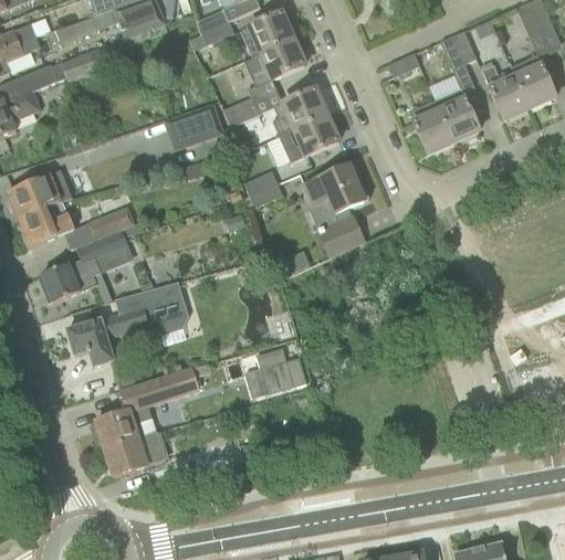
[(0,0),(0,13),(8,11),(7,10),(25,2),(24,0),(0,0)]
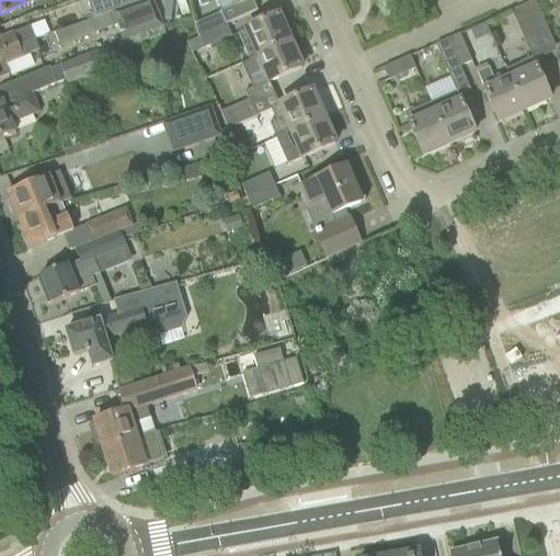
[(122,38),(164,24),(155,0),(137,0),(113,9),(94,15),(54,31),(60,43),(116,23),(122,38)]
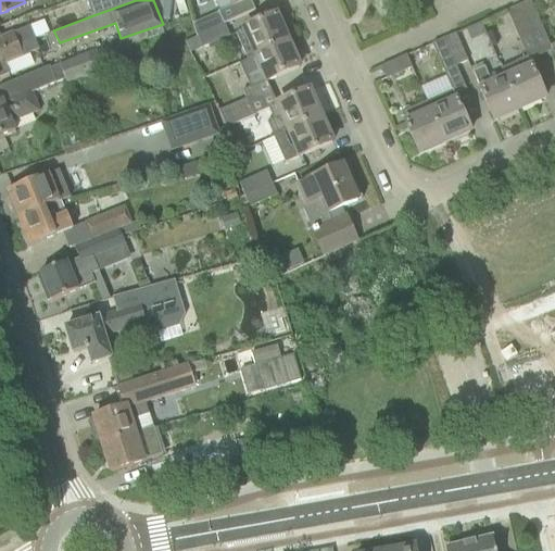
[(88,0),(93,15),(112,9),(136,0),(88,0)]
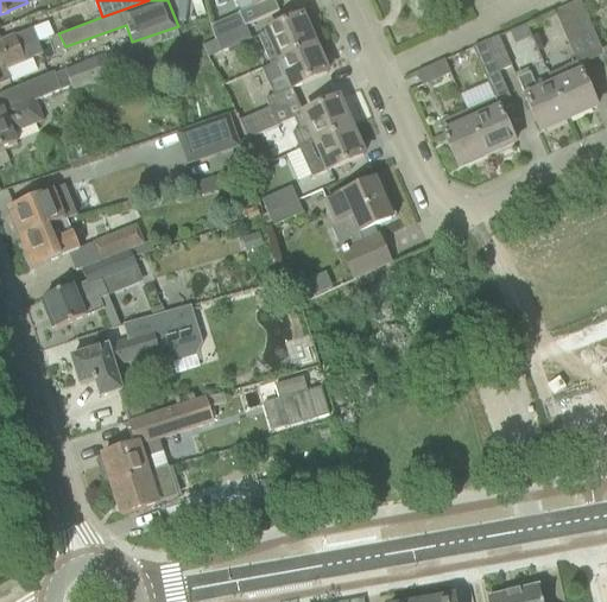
[(250,0),(252,4),(240,10),(246,23),(279,8),(279,7),(278,7),(274,0),(250,0)]
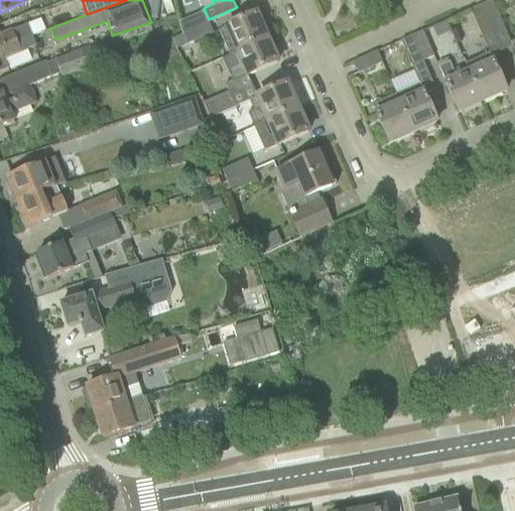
[(493,28),(503,23),(492,0),(487,0),(482,3),(493,28)]
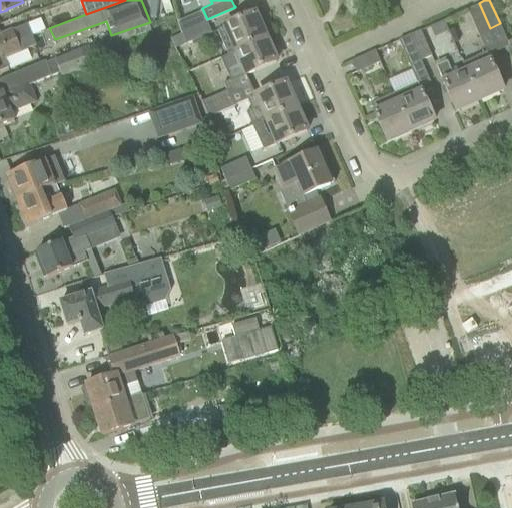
[(479,33),(490,28),(479,3),(467,8),(479,33)]
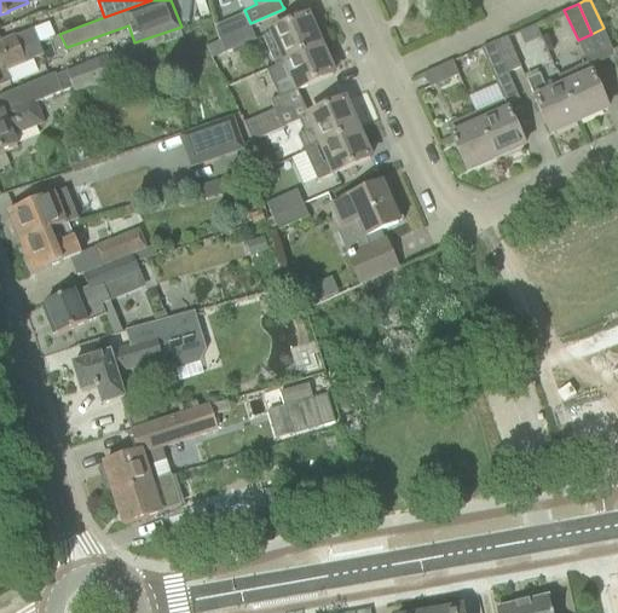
[(219,36),(249,23),(244,10),(214,24),(219,36)]
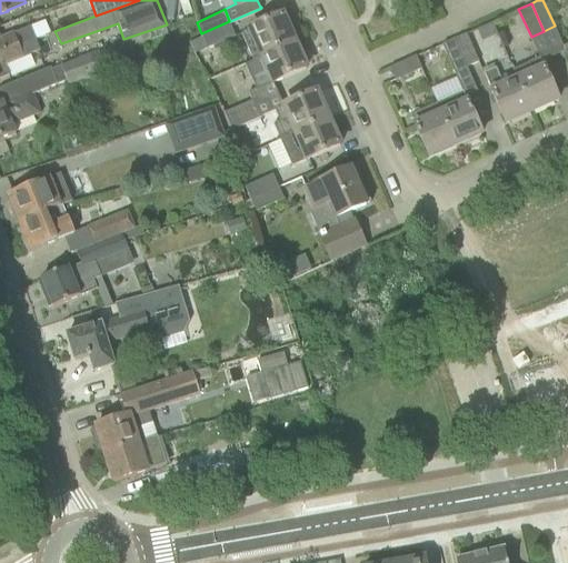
[(246,29),(242,31),(253,57),(294,39),(282,12),(262,22),(246,29)]
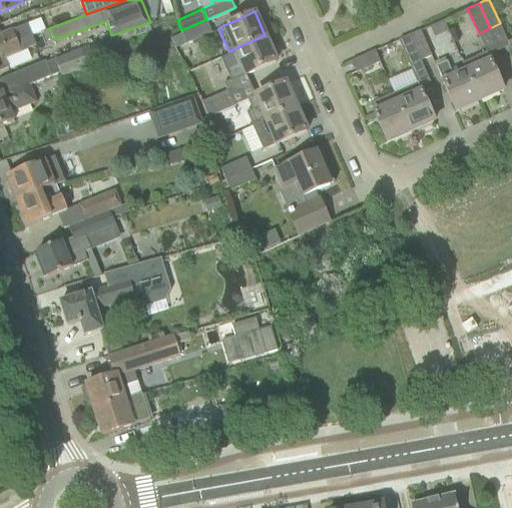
[(186,41),(211,30),(206,19),(181,30),(186,41)]
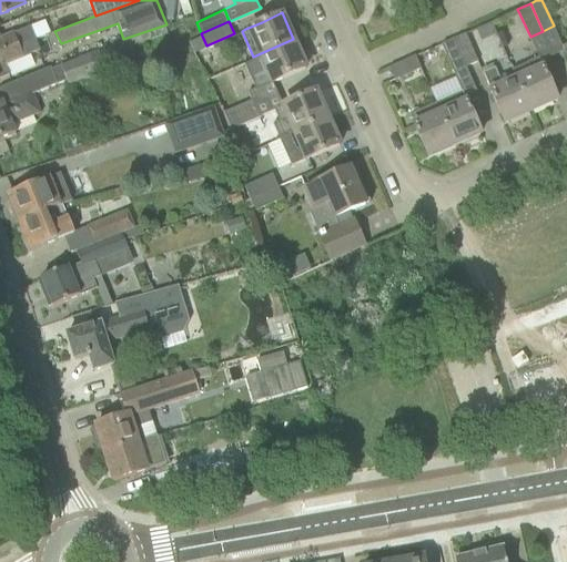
[(0,49),(19,41),(36,36),(30,23),(1,36),(0,33),(0,49)]
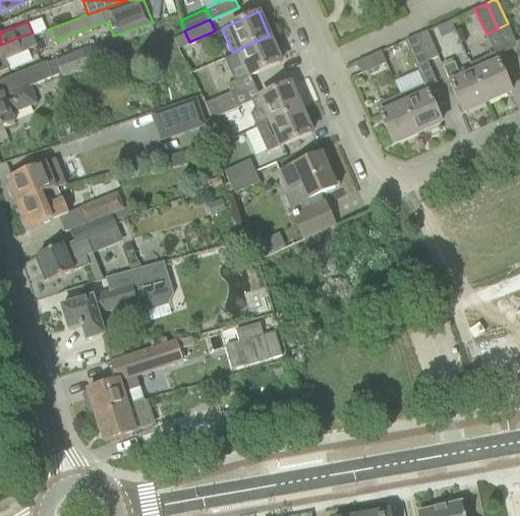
[(439,54),(436,47),(427,29),(416,34),(427,58),(439,54)]
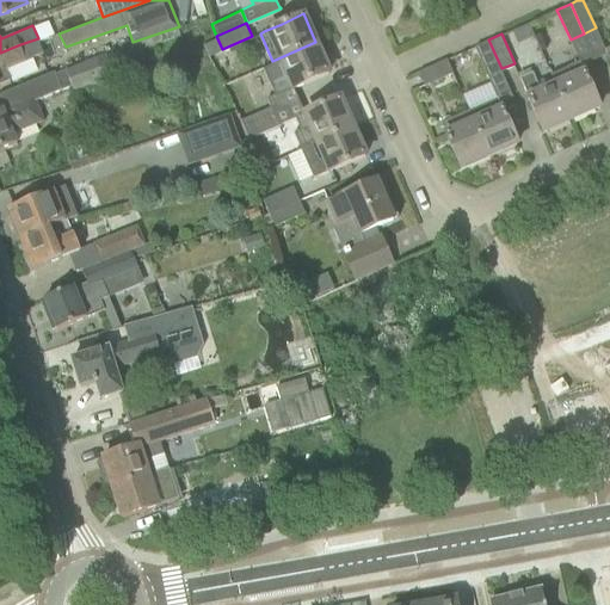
[(210,55),(222,49),(216,36),(203,42),(210,55)]
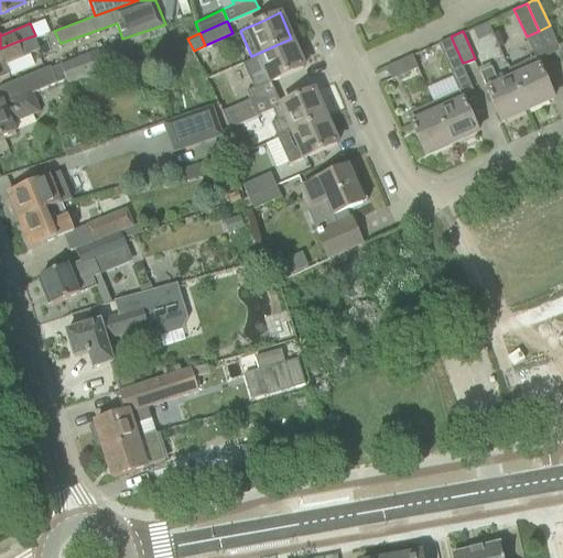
[(19,41),(0,48),(0,76),(10,72),(6,63),(6,61),(40,47),(35,36),(35,35),(19,41)]
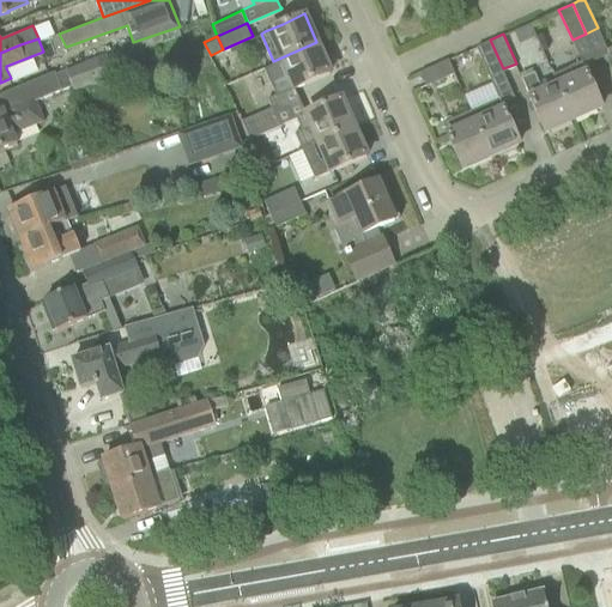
[(490,74),(503,68),(490,40),(477,46),(490,74)]
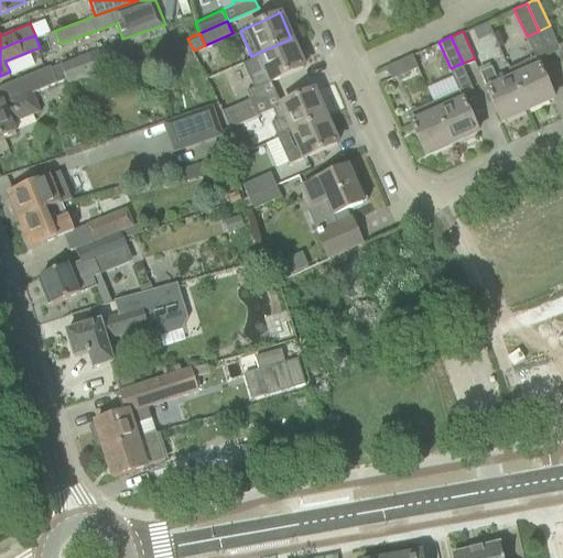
[(123,39),(108,44),(111,53),(126,47),(123,39)]
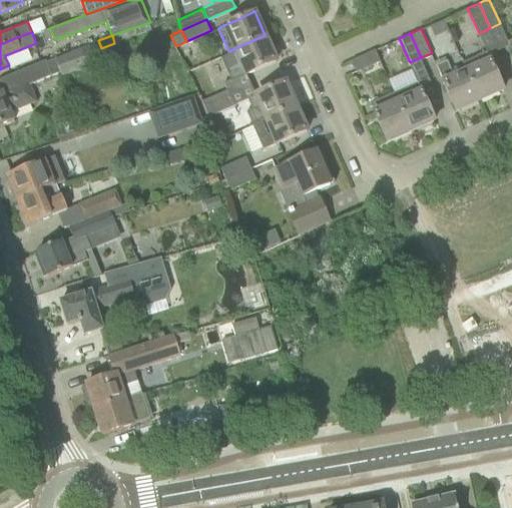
[(230,77),(223,80),(227,89),(228,93),(251,82),(246,72),(258,67),(276,59),(265,35),(228,51),(233,63),(226,66),(230,77)]
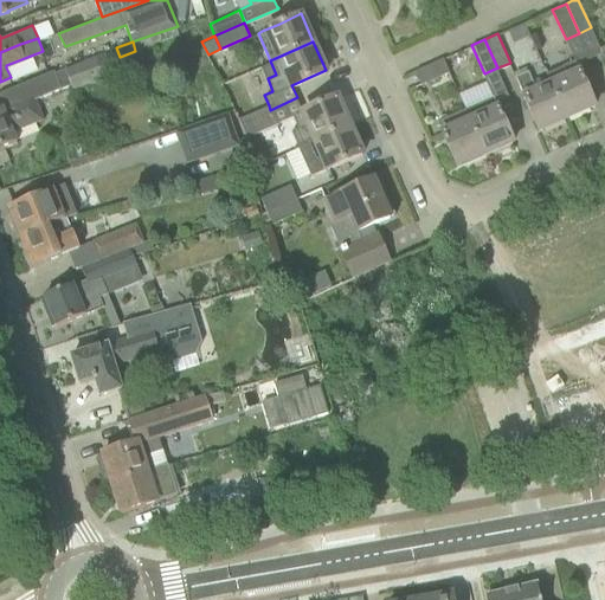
[(71,90),(113,76),(104,52),(63,68),(69,84),(71,90)]
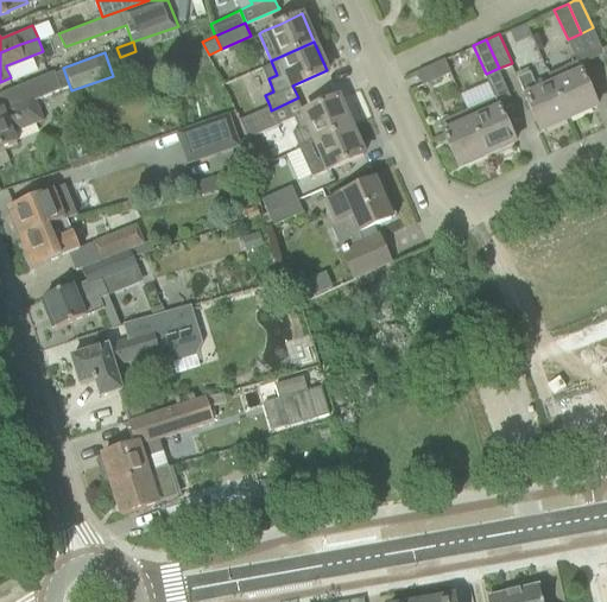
[(451,71),(446,58),(444,57),(417,70),(423,83),(451,71)]
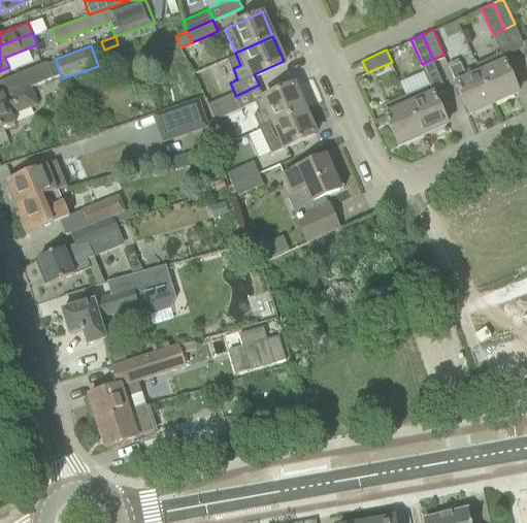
[(518,90),(502,55),(501,52),(476,62),(493,101),(518,90)]
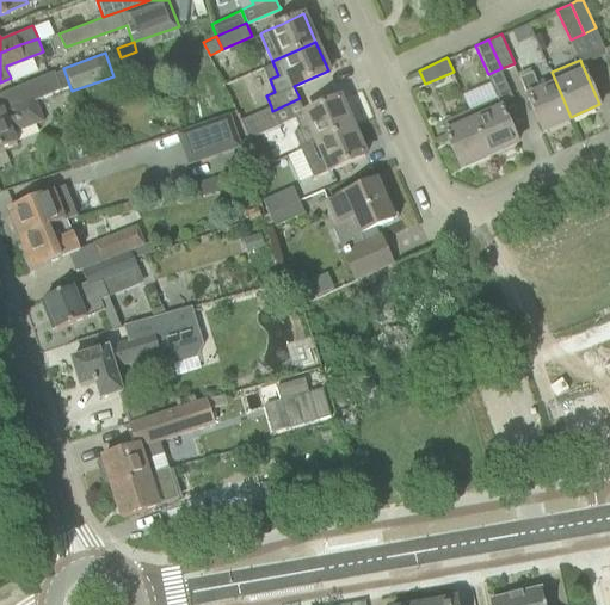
[(0,99),(2,106),(0,106),(0,148),(18,141),(13,131),(43,118),(36,99),(62,87),(69,85),(63,68),(56,72),(55,68),(0,91),(0,99)]
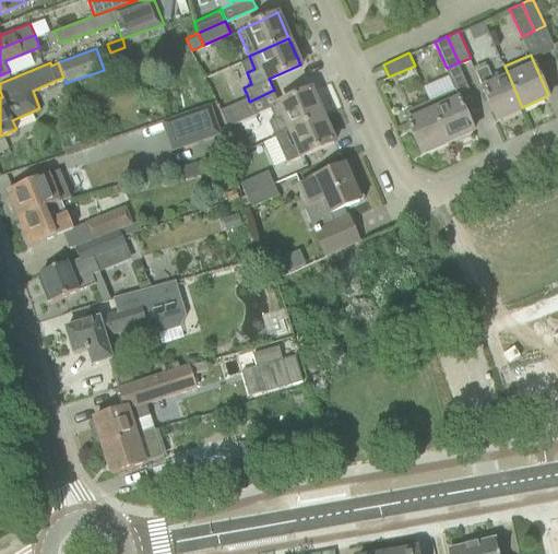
[(507,74),(493,80),(487,66),(475,71),(496,119),(522,107),(505,66),(503,66),(507,74)]
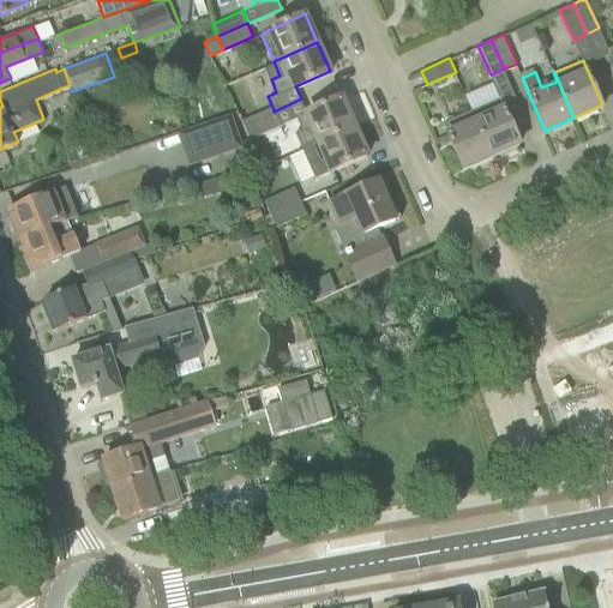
[(302,127),(295,130),(302,146),(316,140),(354,124),(342,96),(319,107),(307,112),(298,116),(302,127)]
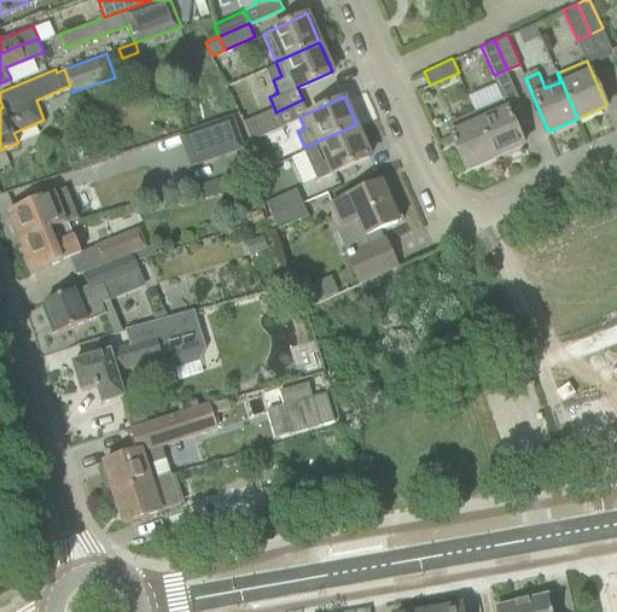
[(494,155),(523,143),(508,109),(507,109),(502,98),(475,110),(494,155)]
